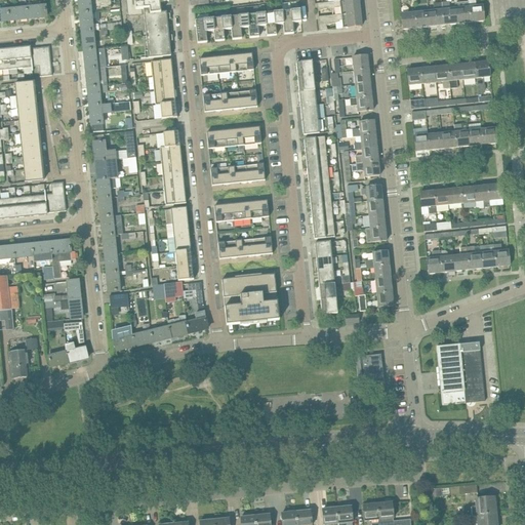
[(91,13),(89,0),(78,0),(80,14),(91,13)]
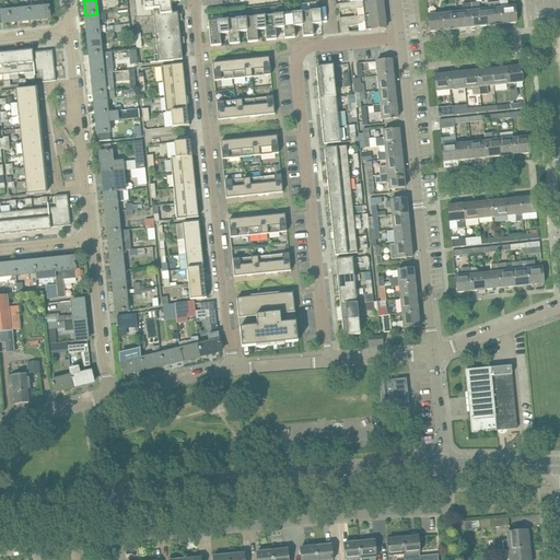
[(133,0),(136,19),(153,16),(158,61),(150,62),(150,63),(182,60),(177,13),(171,14),(170,3),(179,2),(179,0),(133,0)]
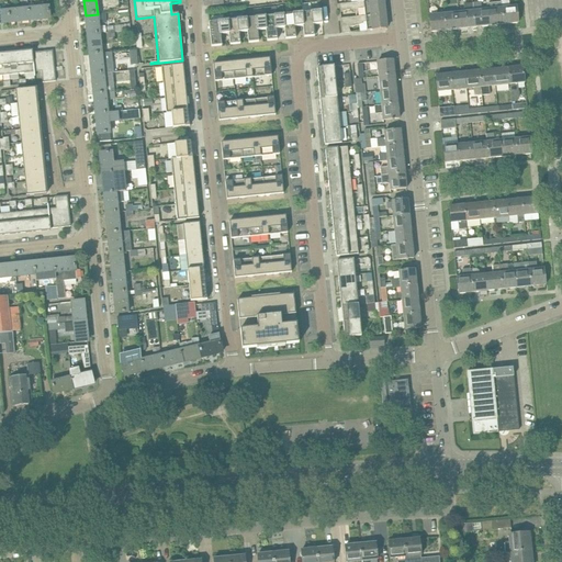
[(382,0),(363,2),(363,1),(339,4),(340,12),(350,10),(350,11),(356,11),(361,10),(361,9),(364,8),(364,15),(364,17),(385,14),(383,0),(382,0)]
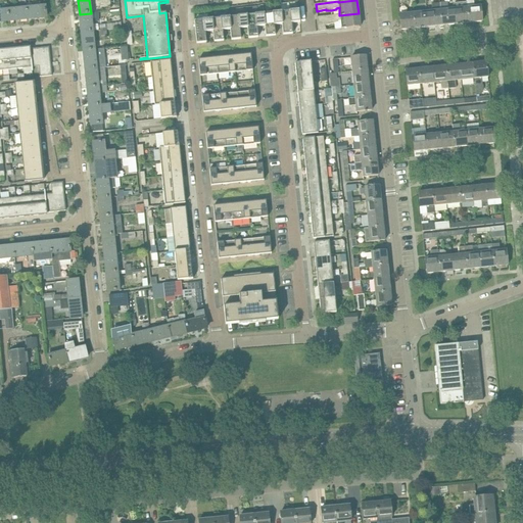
[(45,6),(26,8),(28,19),(46,17),(45,6)]
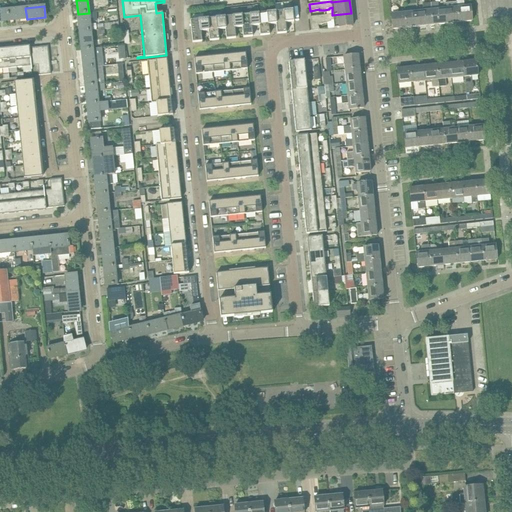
[(457,8),(459,22),(472,21),(470,6),(457,8)]
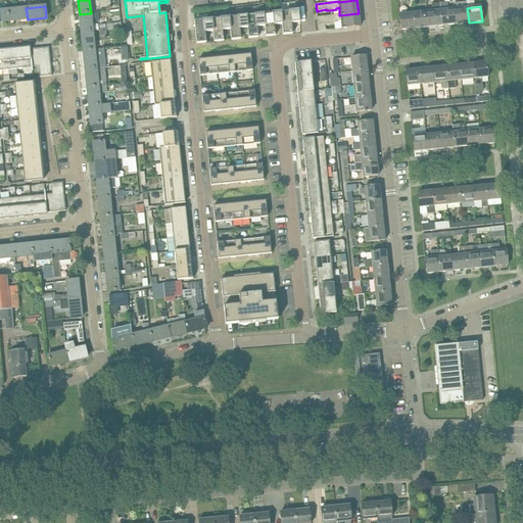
[(28,19),(26,8),(7,10),(8,21),(28,19)]
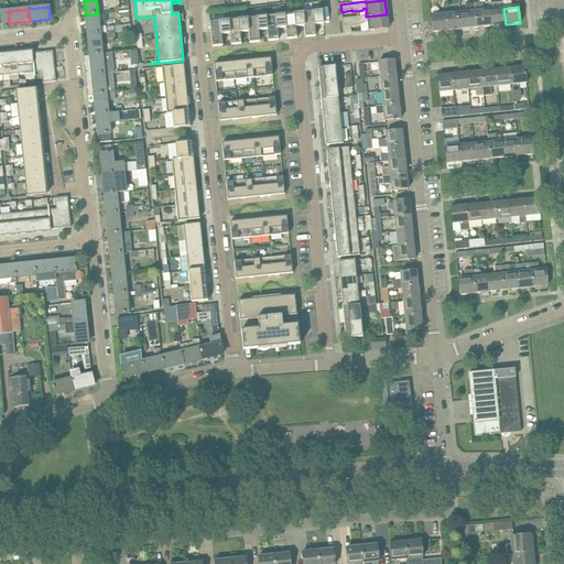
[(503,9),(489,10),(490,26),(506,24),(503,9)]
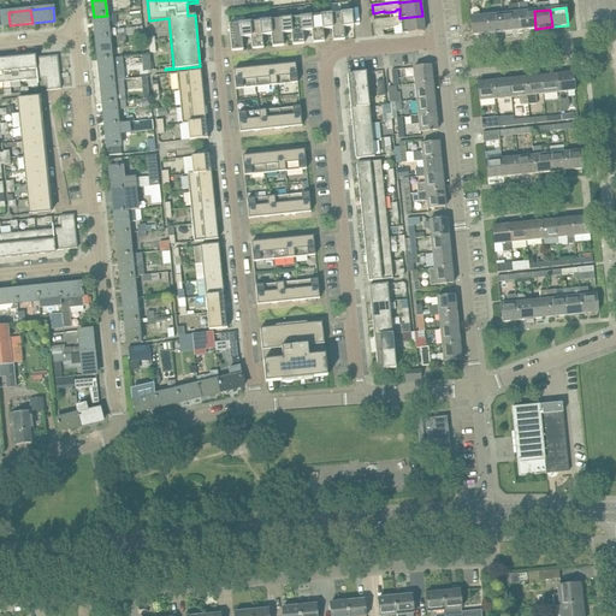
[(535,29),(534,11),(519,12),(520,30),(535,29)]
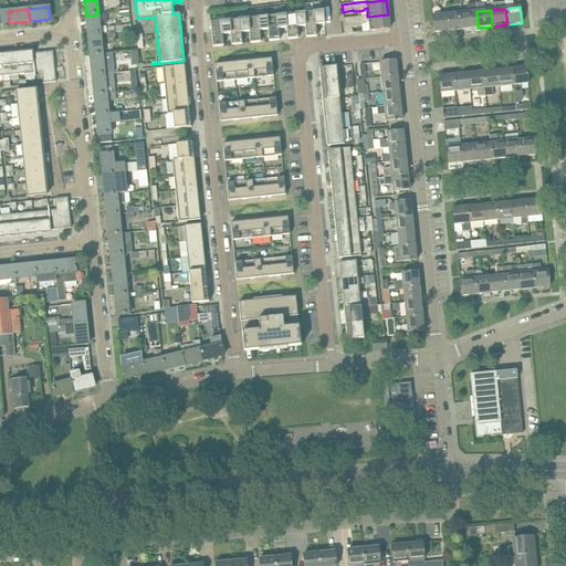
[(0,23),(9,23),(8,11),(0,11),(0,23)]
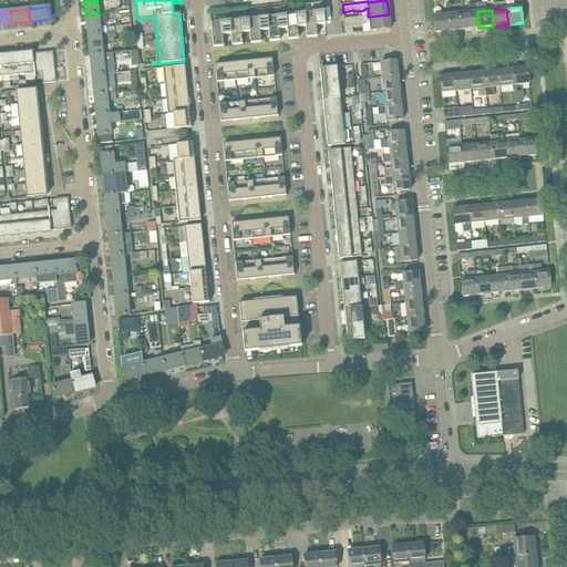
[(307,27),(306,27),(307,38),(317,37),(316,26),(326,24),(323,11),(305,13),(307,27)]
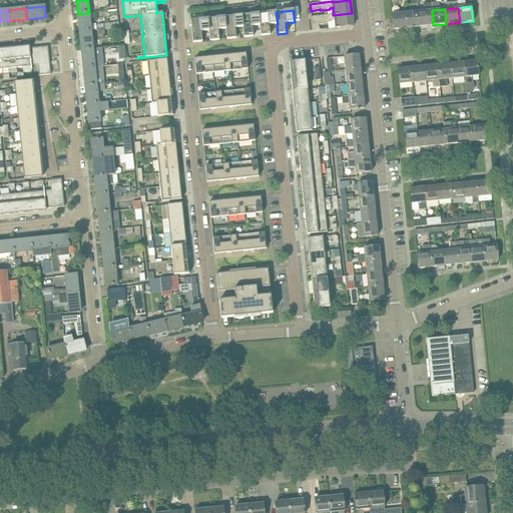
[(433,25),(432,10),(418,12),(420,27),(433,25)]
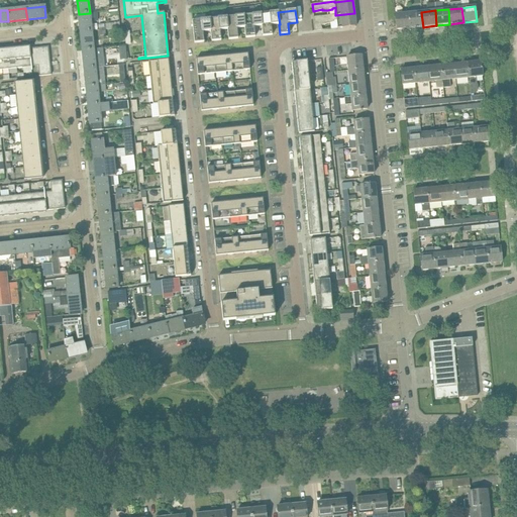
[(280,24),(278,12),(261,14),(263,25),(262,26),(263,36),(272,35),(271,25),(279,24),(280,24)]
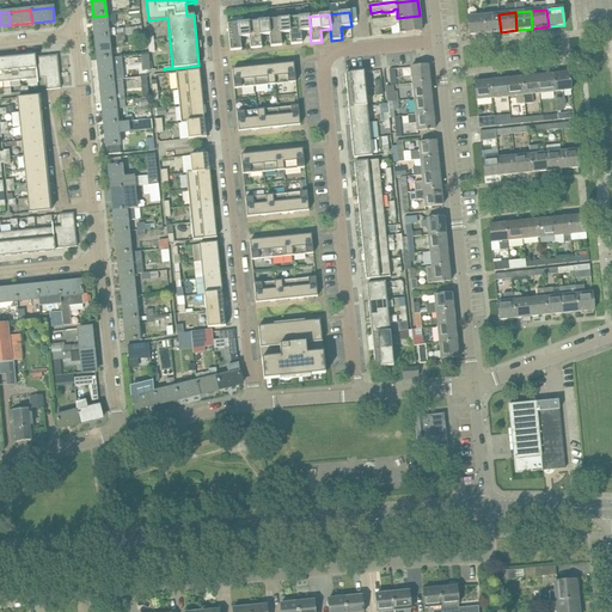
[(501,32),(499,14),(483,16),(485,34),(501,32)]
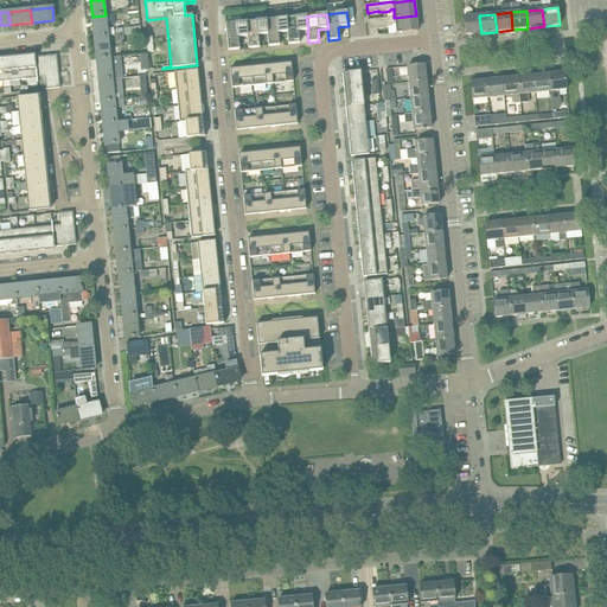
[(106,16),(93,17),(95,38),(107,36),(106,16)]
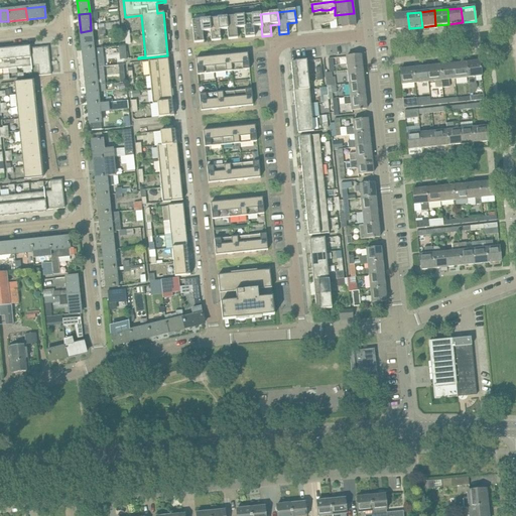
[(335,15),(335,14),(312,17),(314,30),(321,30),(320,25),(334,22),(334,21),(336,20),(337,28),(355,27),(354,13),(335,15)]
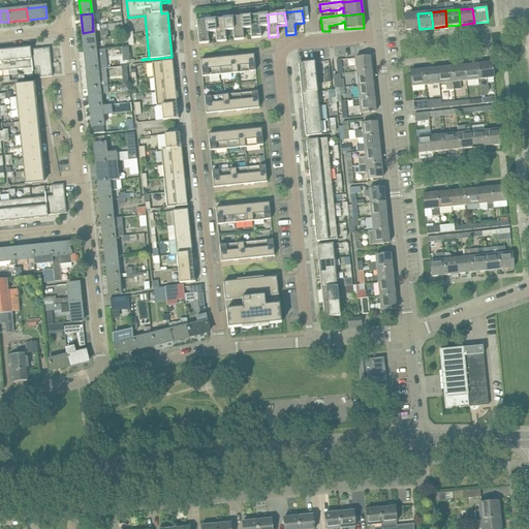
[(419,29),(417,13),(404,16),(405,30),(419,29)]
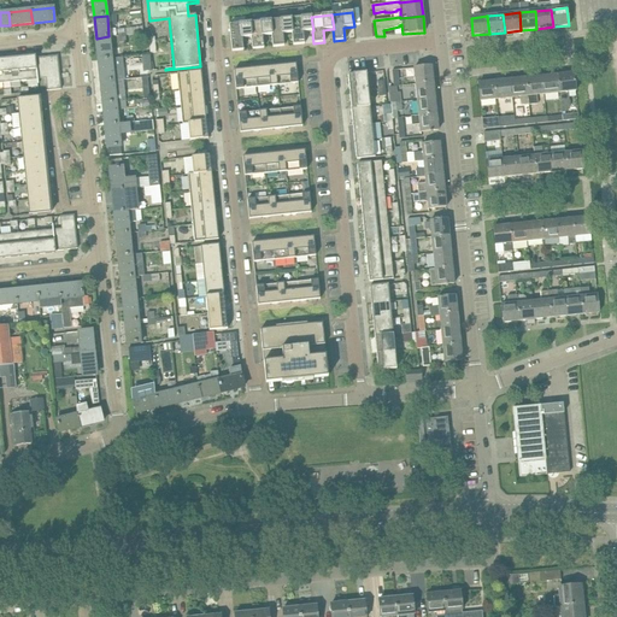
[(313,30),(311,17),(291,18),(292,33),(293,45),(305,43),(304,31),(312,31),(313,30)]
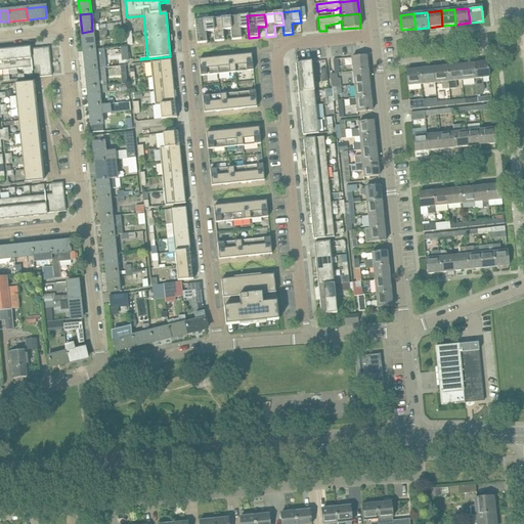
[(247,15),(229,17),(230,30),(231,40),(242,39),(241,29),(248,28),(247,15)]
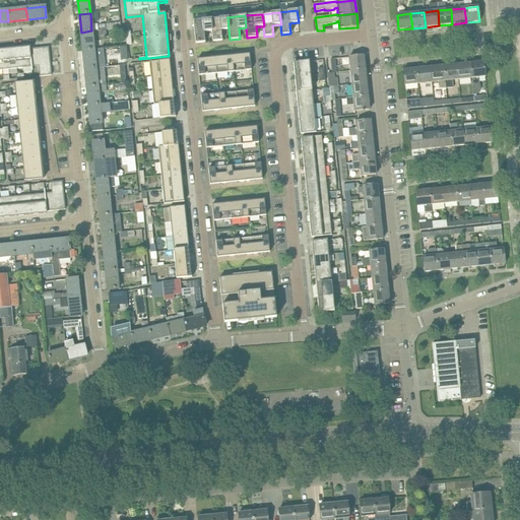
[(228,17),(210,19),(211,31),(212,42),(222,41),(221,30),(229,29),(228,17)]
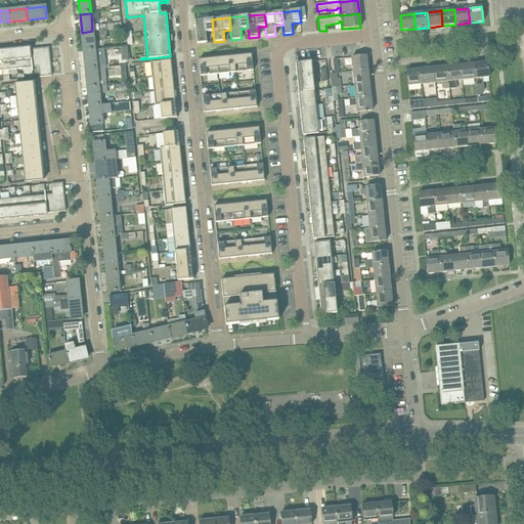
[(213,32),(212,19),(194,22),(197,43),(207,42),(206,33),(213,32)]
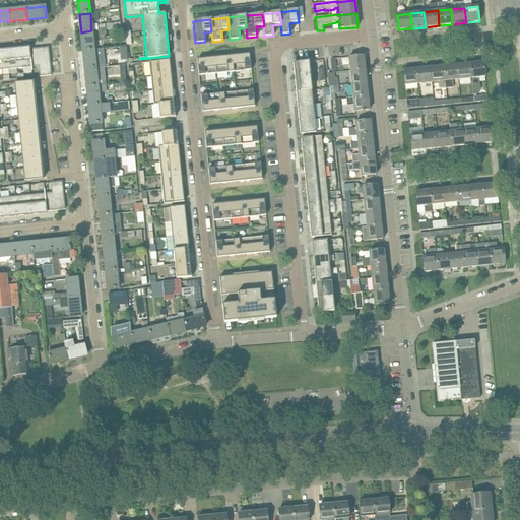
[(93,50),(91,30),(81,33),(82,51),(93,50)]
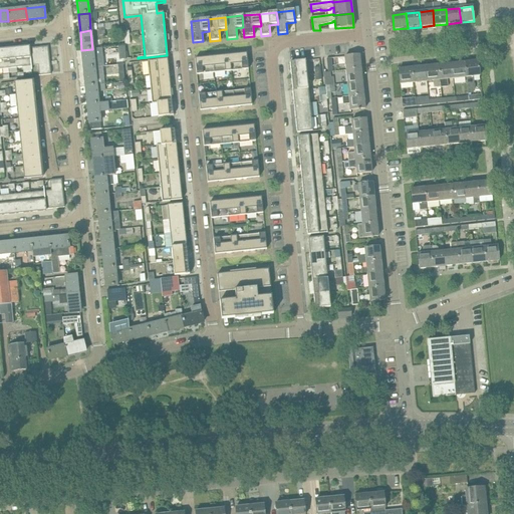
[(48,46),(32,48),(34,66),(38,65),(39,75),(50,74),(48,46)]
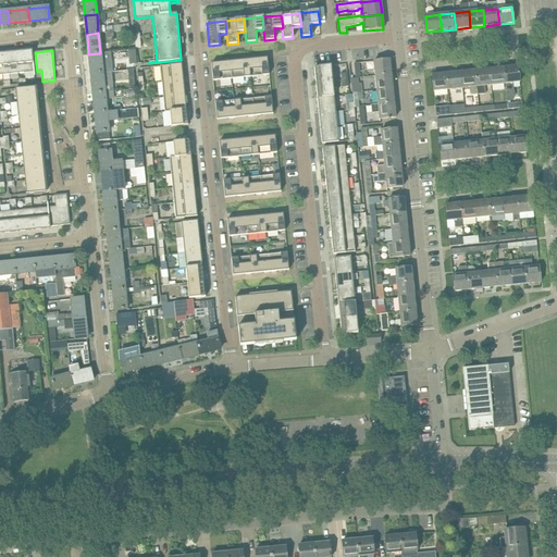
[(35,52),(17,53),(20,73),(37,72),(35,52)]
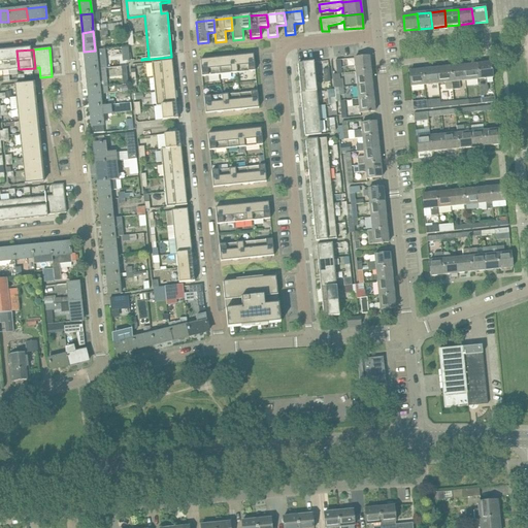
[(113,51),(113,58),(127,57),(126,50),(113,51)]
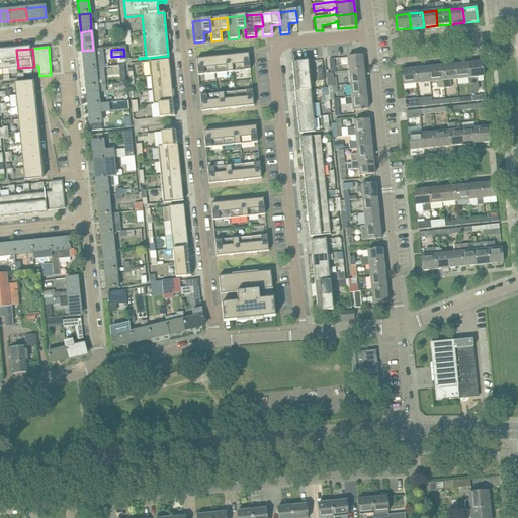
[(16,50),(1,52),(3,70),(18,68),(16,50)]
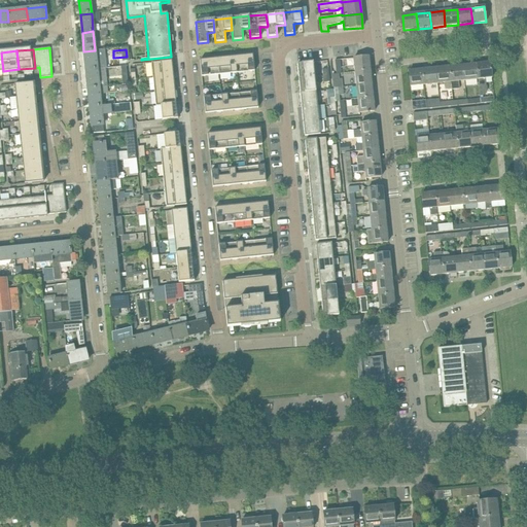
[(95,50),(83,51),(85,70),(97,69),(95,50)]
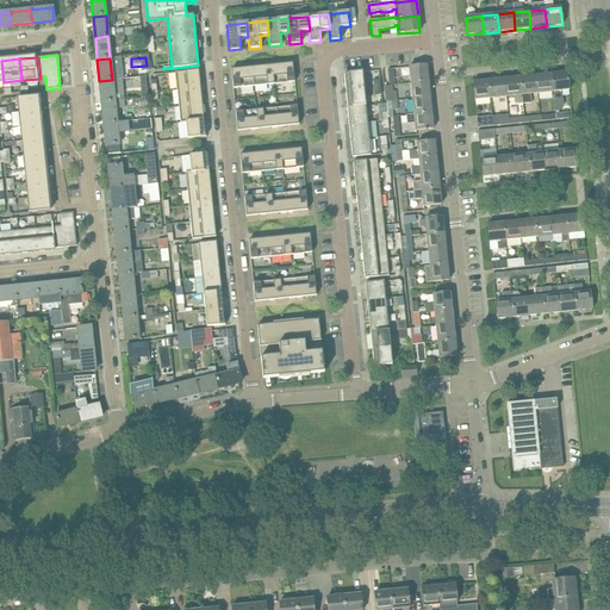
[(292,63),(272,66),(274,85),(294,82),(292,63)]
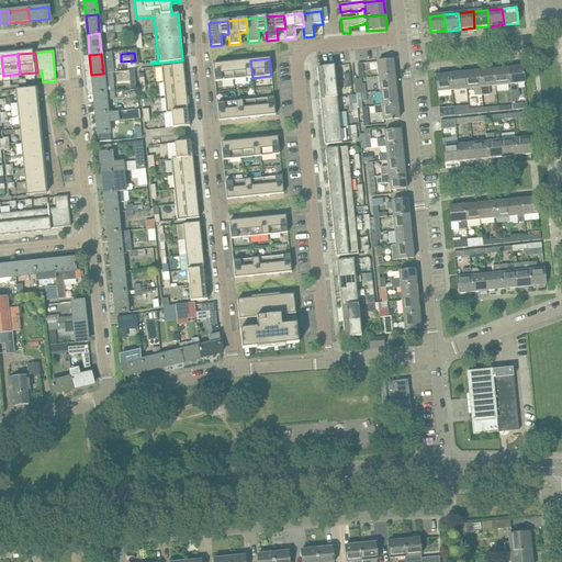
[(250,60),(232,63),(234,80),(253,78),(250,60)]
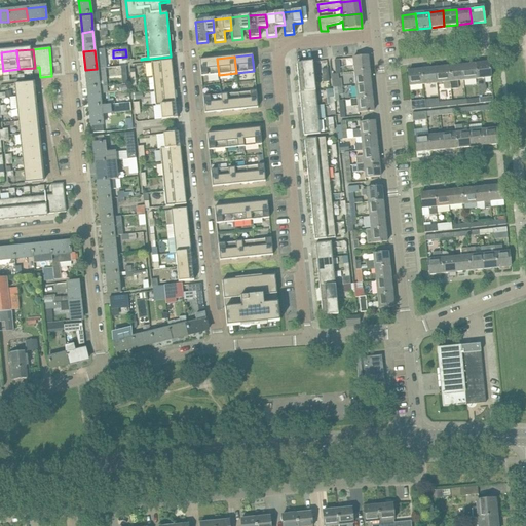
[(354,72),(369,71),(368,57),(352,59),(354,72)]
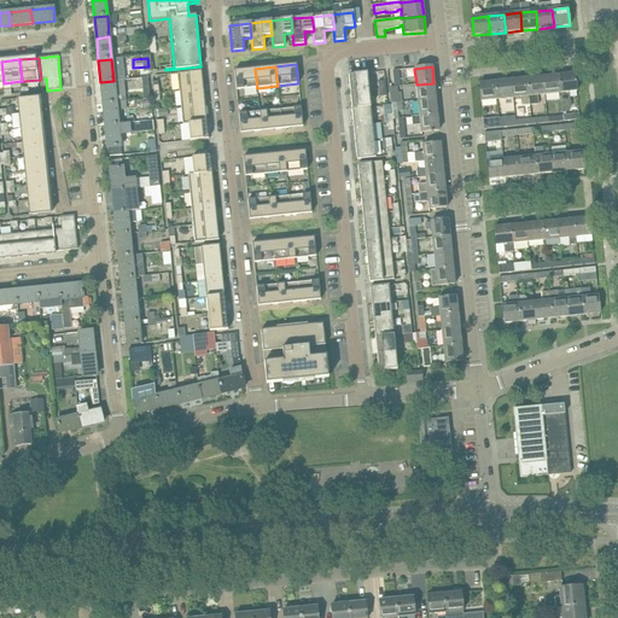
[(257,88),(255,69),(234,70),(237,89),(257,88)]
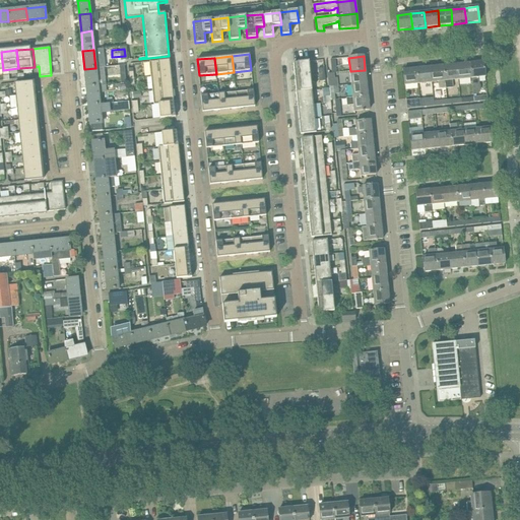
[(150,76),(171,74),(170,60),(149,62),(150,76)]
